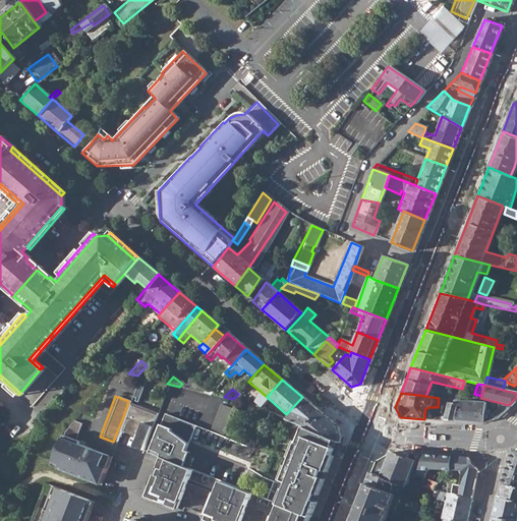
[(299,424),(303,426),(318,410),(302,397),(286,414),(283,418),(299,424)]
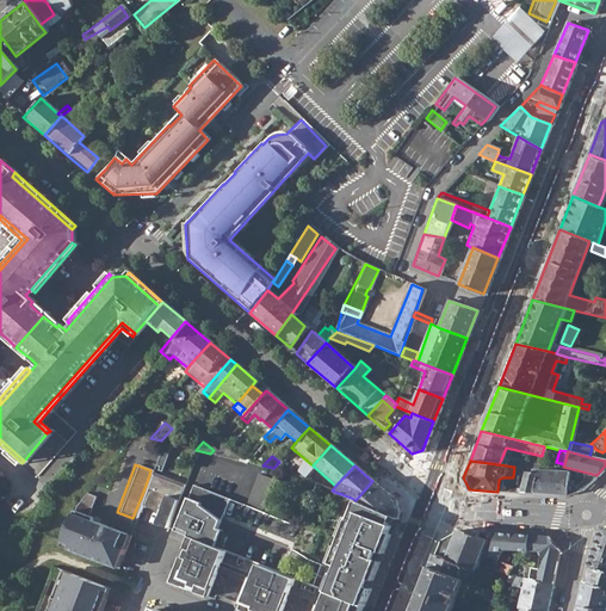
[(512,492),(531,493),(533,468),(531,468),(514,467),(513,477),(512,492)]
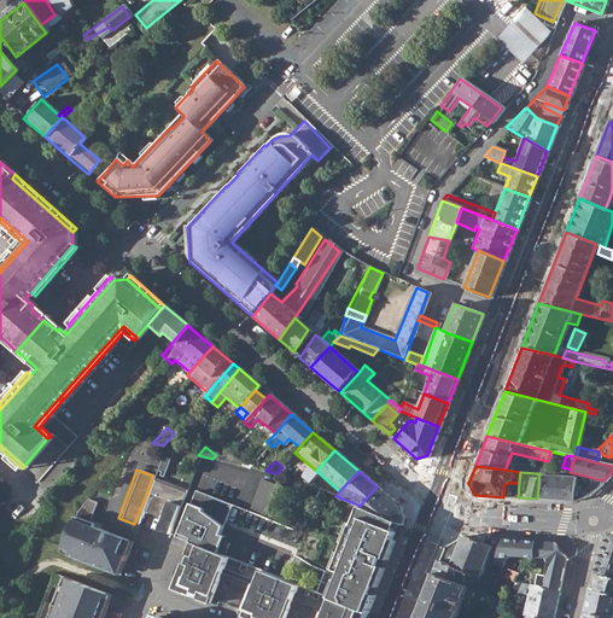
[(537,499),(571,501),(573,481),(574,477),(539,473),(537,499)]
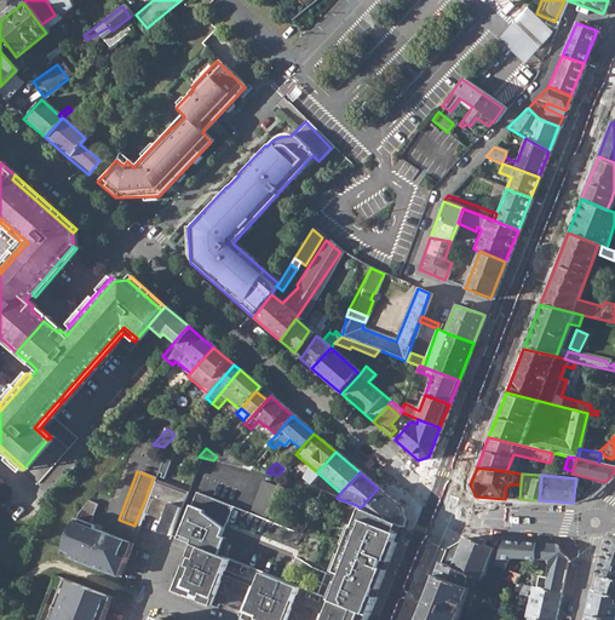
[(259,481),(247,514),(263,520),(274,486),(259,481)]
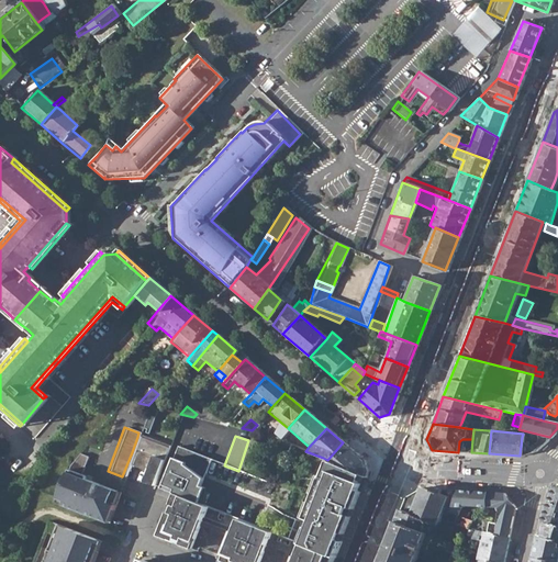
[(137,437),(132,452),(126,465),(142,471),(147,457),(153,442),(137,437)]
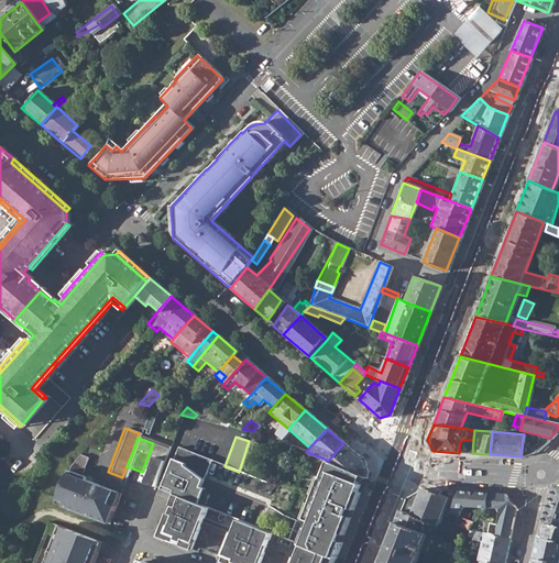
[(521,456),(523,456),(529,454),(530,441),(530,439),(523,438),(521,456)]
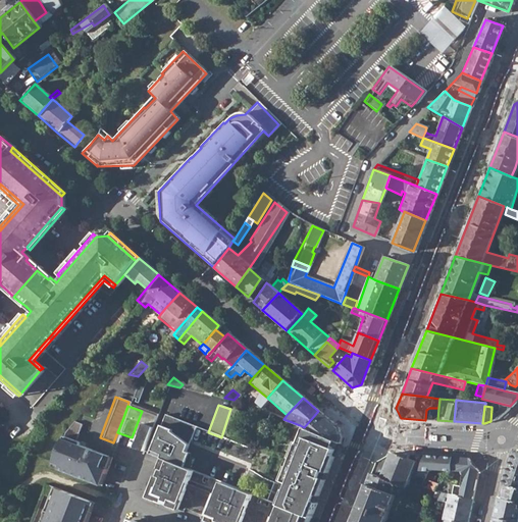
[(496,410),(491,409),(490,421),(495,420),(505,410),(498,408),(496,410)]
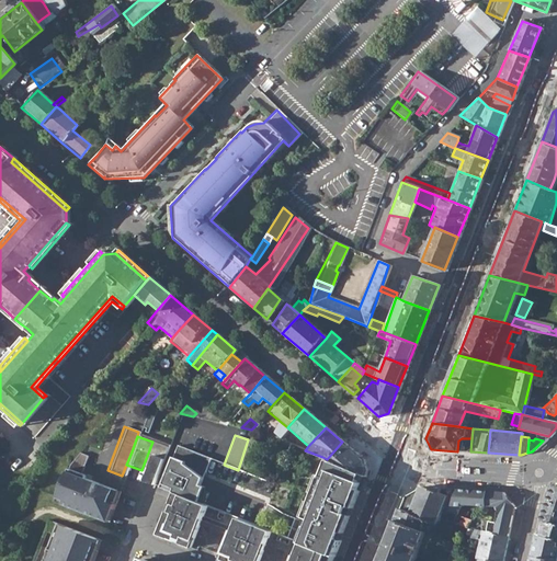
[(151,485),(162,458),(167,447),(152,442),(147,456),(141,470),(145,471),(141,481),(151,485)]
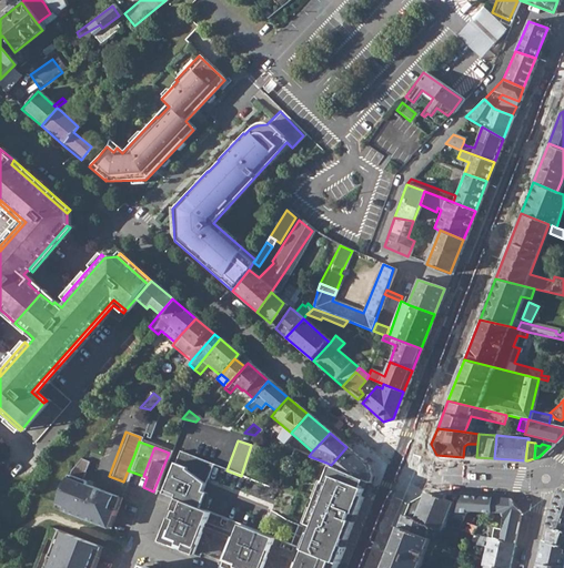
[(341,469),(369,480),(370,475),(366,465),(346,447),(331,465),(341,469)]
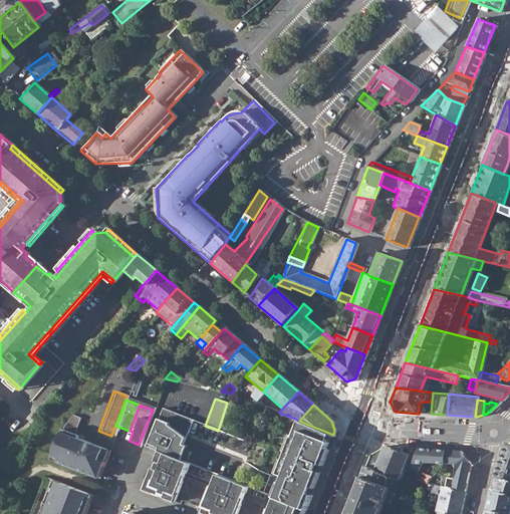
[(156,451),(179,460),(184,446),(181,445),(190,421),(160,409),(145,447),(152,450),(156,451)]
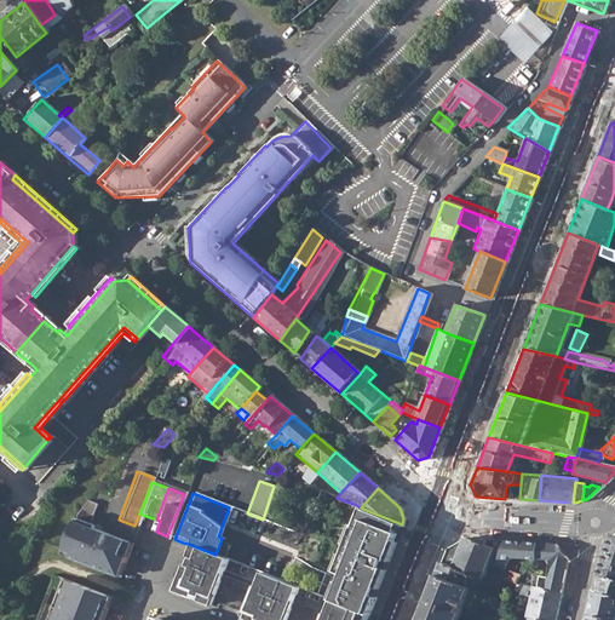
[(72,518),(86,523),(93,504),(85,500),(74,515),(72,518)]
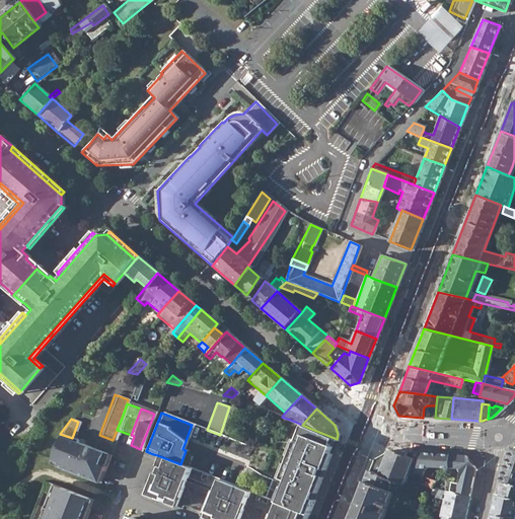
[(302,425),(298,423),(269,499),(276,502),(306,514),(321,475),(337,439),(311,429),(302,425)]
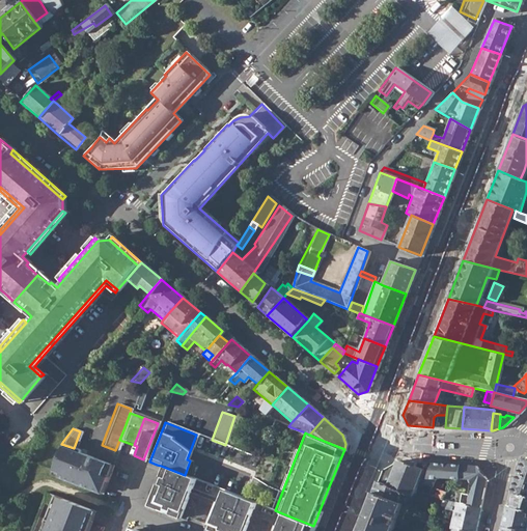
[(74,448),(61,444),(51,471),(58,474),(57,478),(96,494),(102,479),(105,480),(111,466),(78,452),(79,450),(74,448)]
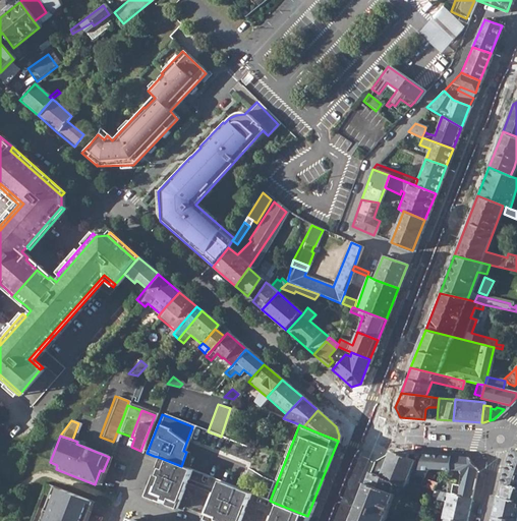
[(516,451),(511,451),(500,482),(516,487),(516,451)]
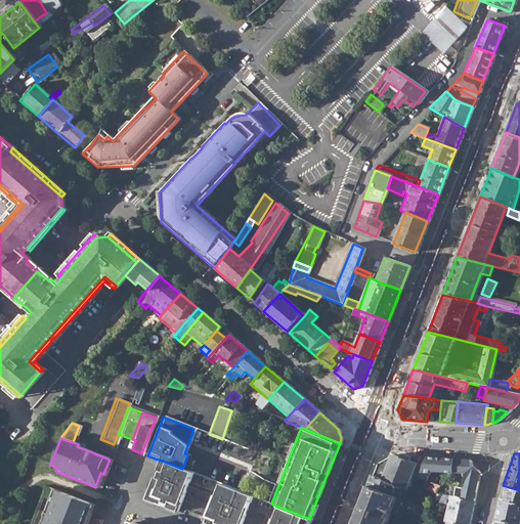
[(415,464),(410,462),(407,461),(408,455),(389,454),(376,463),(366,486),(398,499),(400,500),(415,464)]
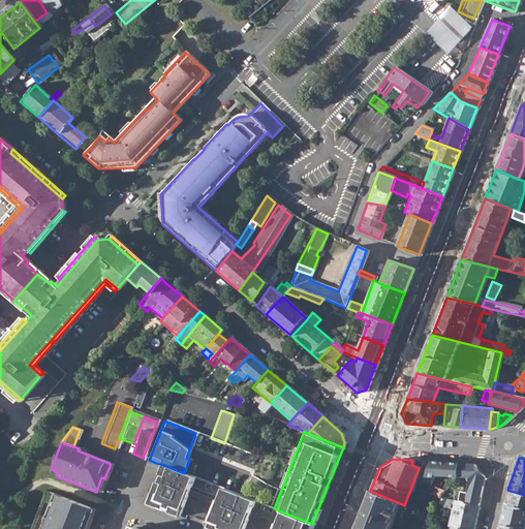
[(438,462),(427,461),(421,483),(427,485),(430,477),(433,477),(433,476),(454,477),(455,463),(442,462),(442,463),(438,463),(438,462)]
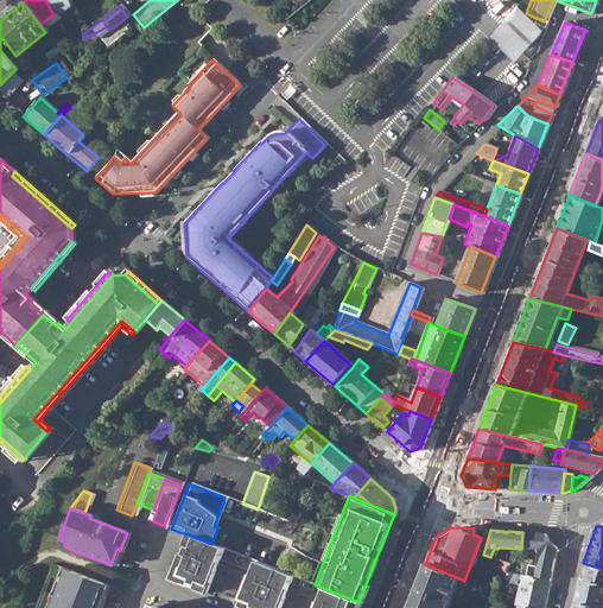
[(520,575),(546,581),(553,546),(544,533),(522,532),(521,549),(532,549),(533,551),(535,553),(533,565),(519,563),(518,575),(520,575)]
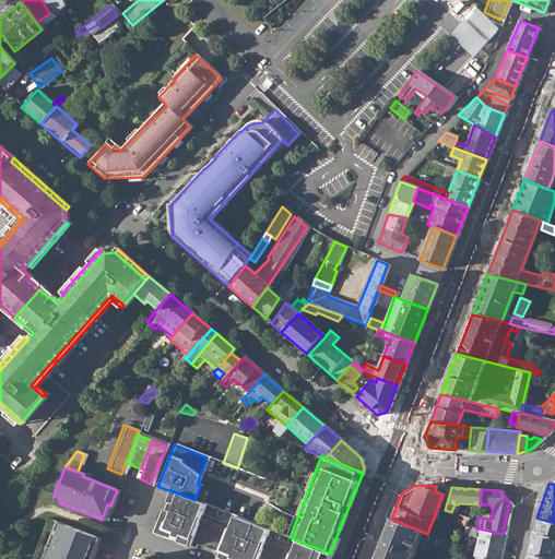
[(187,546),(203,504),(195,500),(169,490),(153,533),(187,546)]
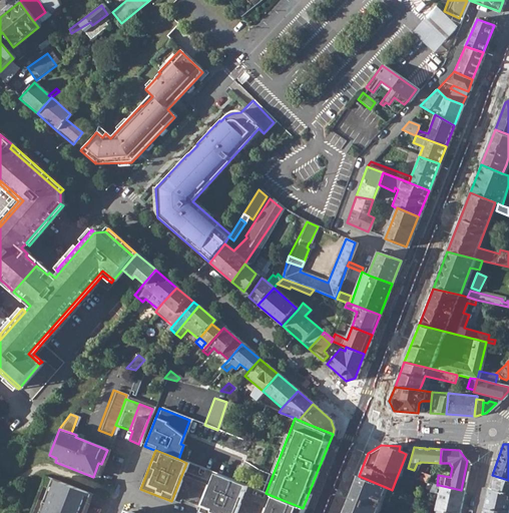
[(101,464),(98,463),(93,477),(96,478),(101,464)]
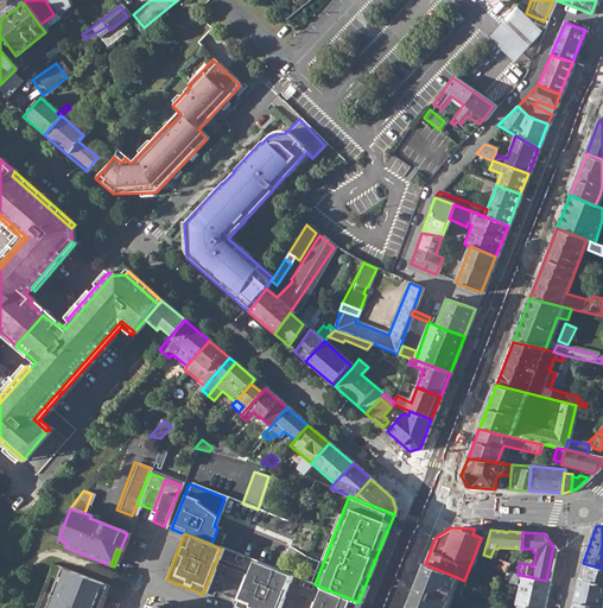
[(488,565),(503,571),(506,563),(490,557),(488,565)]
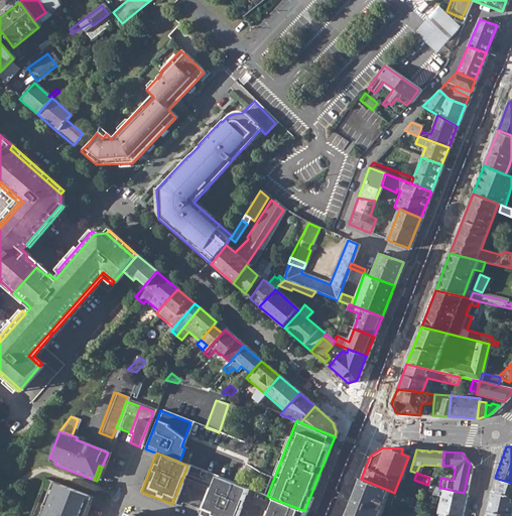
[(203,515),(235,515),(246,488),(215,476),(200,515),(203,515)]
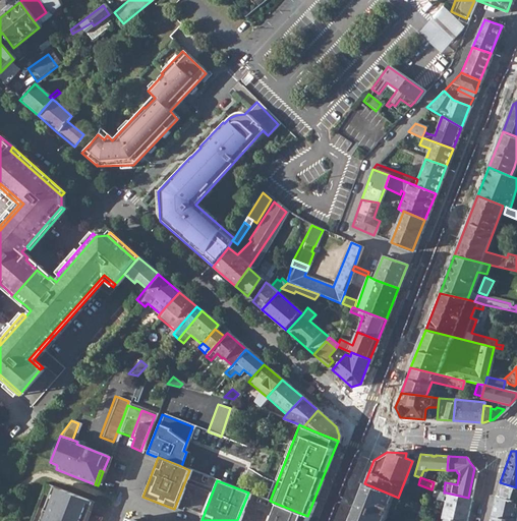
[(496,496),(516,503),(516,487),(500,482),(496,496)]
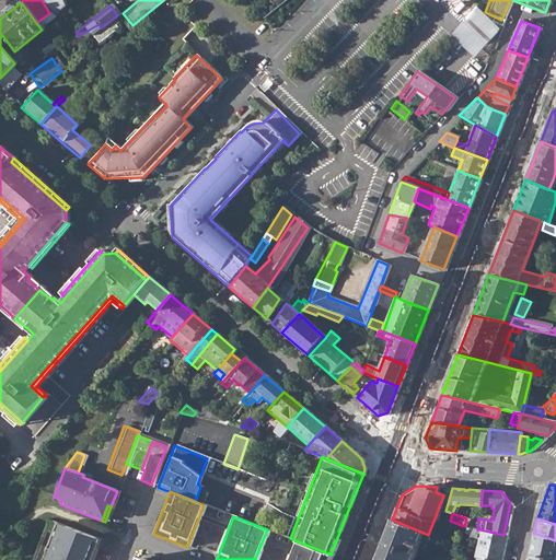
[(410,559),(416,546),(420,547),(426,534),(392,520),(377,559),(378,559),(410,559)]
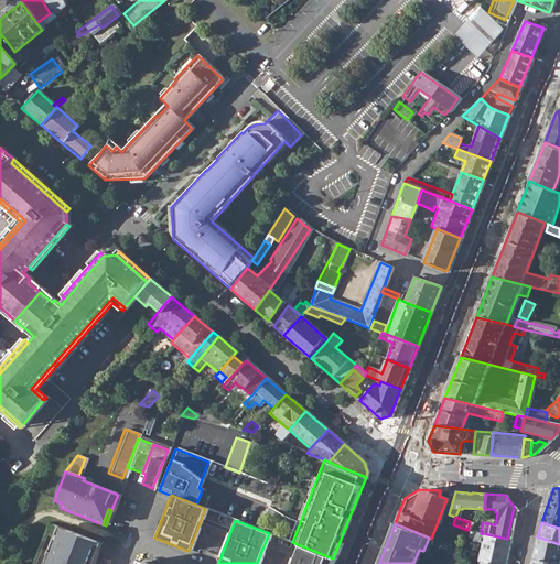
[(90,563),(98,543),(55,527),(40,563),(90,563)]
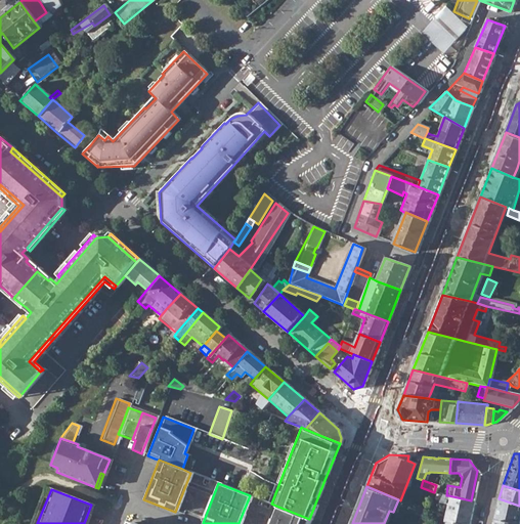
[(466,523),(471,500),(448,495),(446,495),(440,494),(437,501),(446,504),(442,521),(458,523),(466,523)]
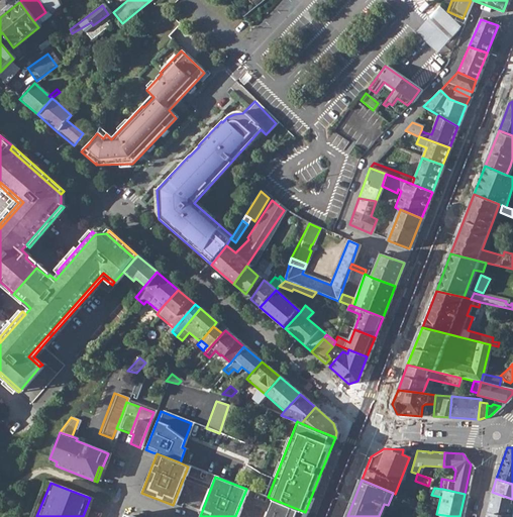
[(512,499),(492,492),(487,511),(509,516),(512,516),(511,515),(512,508),(512,499)]
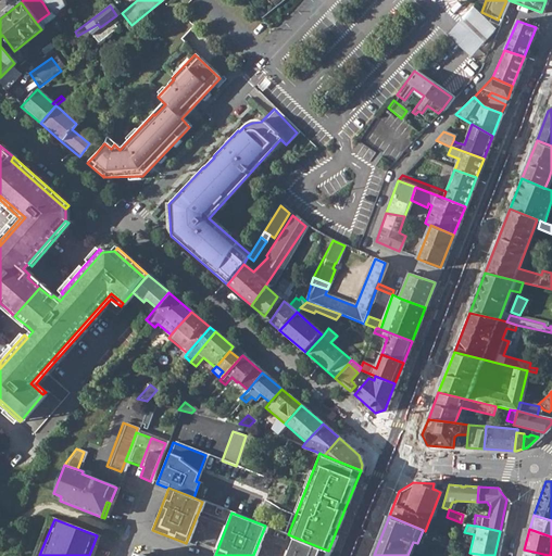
[(427,539),(446,545),(448,540),(431,533),(429,532),(427,539)]
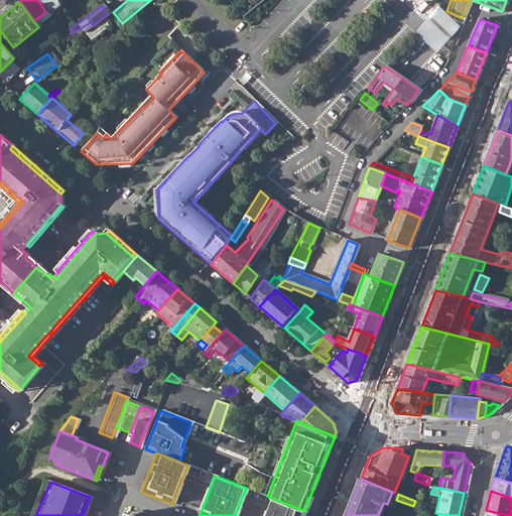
[(302,515),(304,511),(274,499),(266,515),(302,515)]
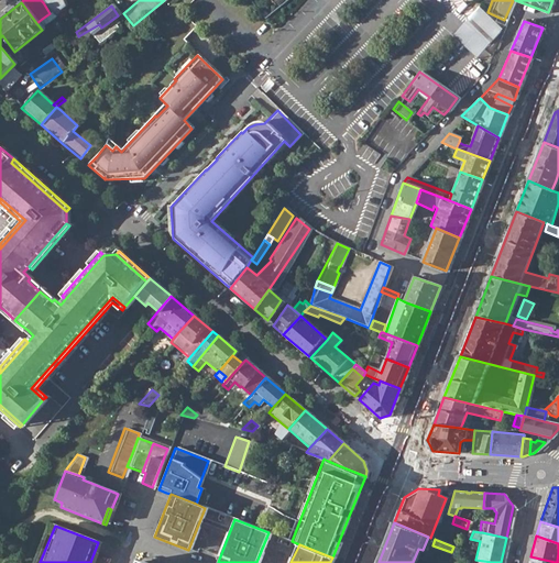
[(451,552),(446,562),(453,562),(459,549),(453,547),(451,552)]
